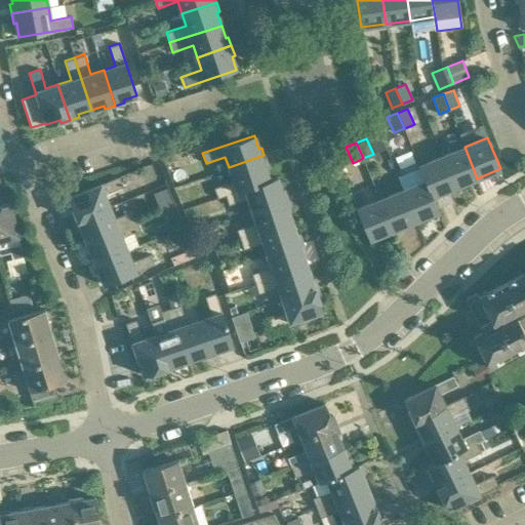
[(477,178),(465,147),(443,156),(455,187),(477,178)]
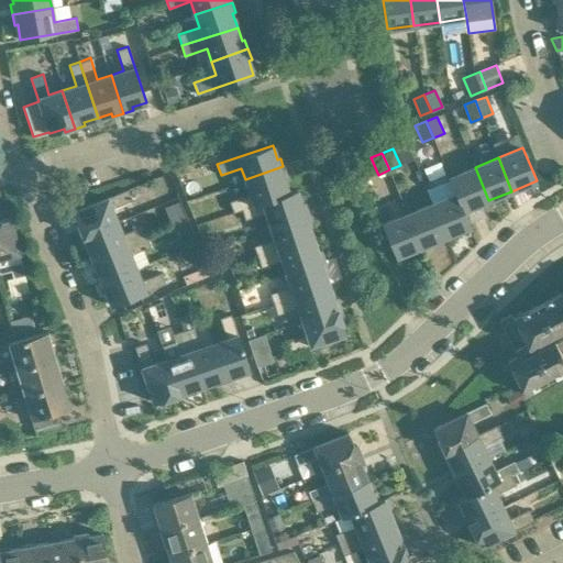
[(287,178),(283,166),(245,179),(250,192),(229,200),(232,211),(241,208),(288,192),(284,179),(287,178)]
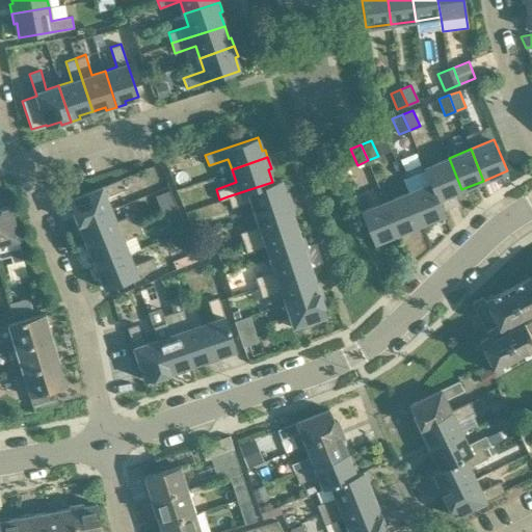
[(461,189),(449,158),(424,167),(431,183),(437,200),(461,189)]
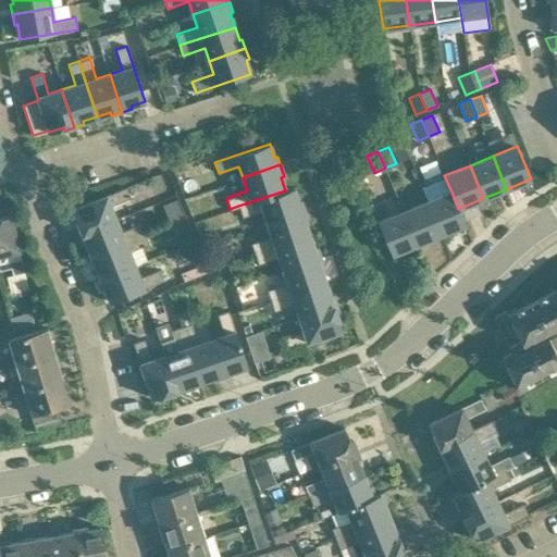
[(75,224),(78,233),(114,219),(110,207),(131,198),(126,187),(72,209),(78,223),(75,224)]
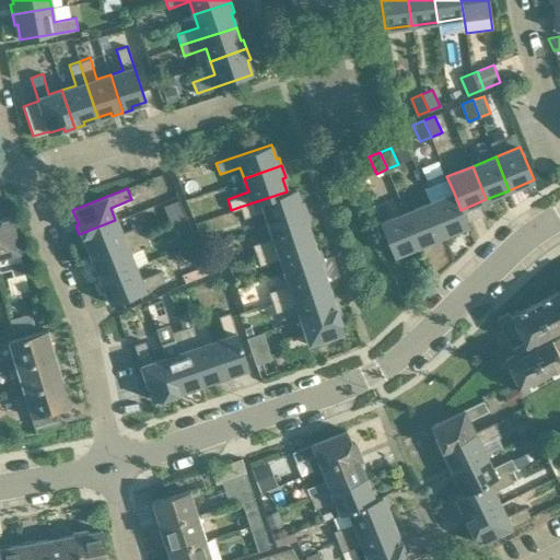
[(295,189),(287,191),(240,207),(243,218),(264,211),(268,224),(306,212),(303,202),(300,203),(295,189)]
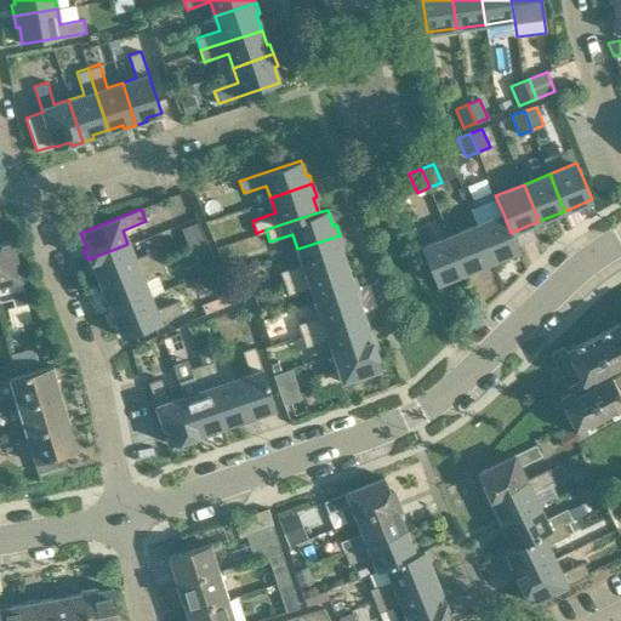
[(518,250),(511,233),(503,214),(476,224),(491,262),(518,250)]
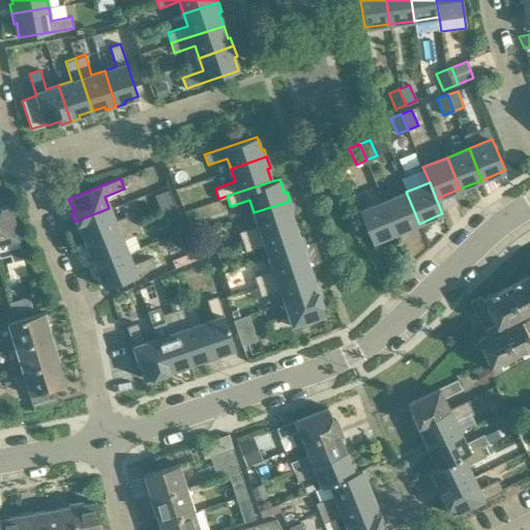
[(167,190),(154,195),(162,212),(173,207),(167,190)]
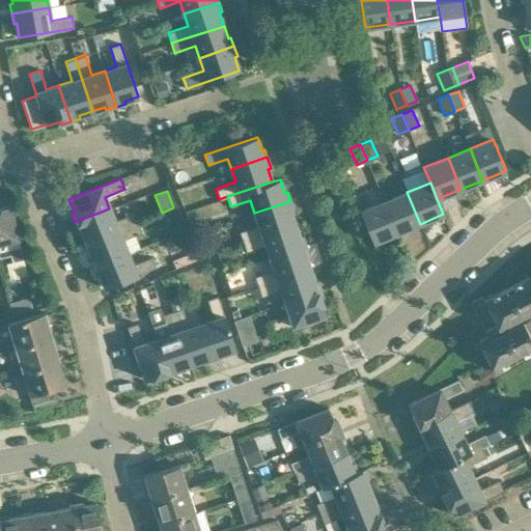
[(420,224),(407,192),(384,201),(396,233),(420,224)]
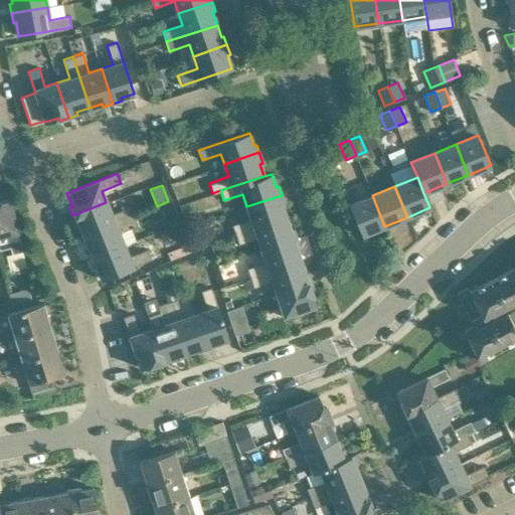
[(285,204),(282,195),(246,206),(250,217),(231,224),(234,233),(286,216),(282,205),(285,204)]
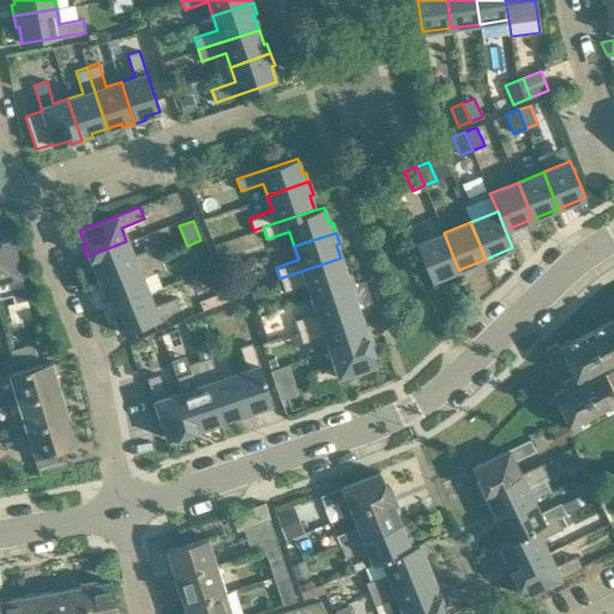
[(458,270),(444,233),(416,245),(432,281),(458,270)]
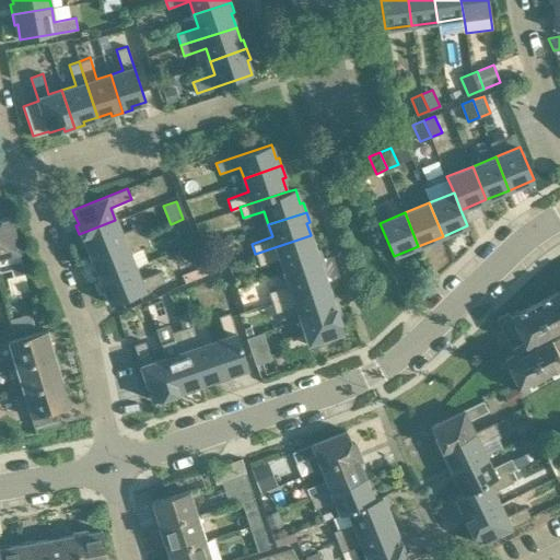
[(0,256),(9,254),(18,289),(27,286),(11,217),(0,219),(0,256)]
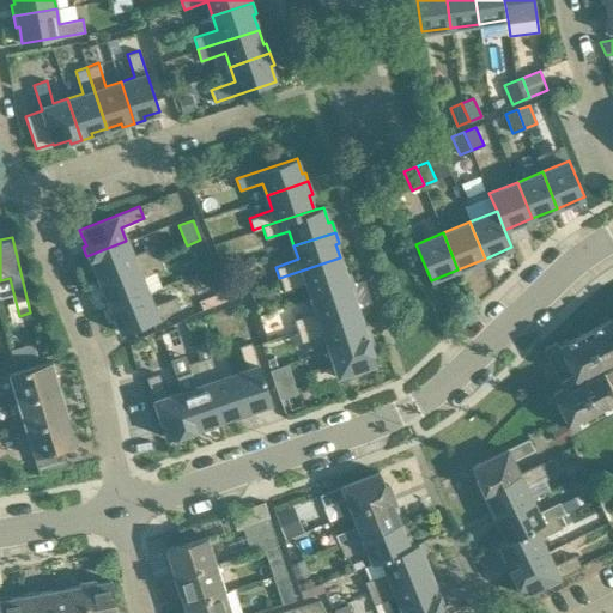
[(99,280),(158,256),(155,248),(132,256),(126,241),(86,256),(91,268),(95,267),(99,280)]
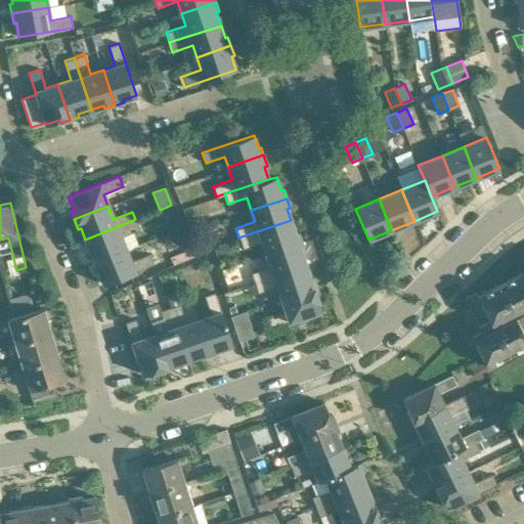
[(140,230),(135,219),(85,239),(91,253),(88,254),(91,263),(126,249),(121,237),(140,230)]
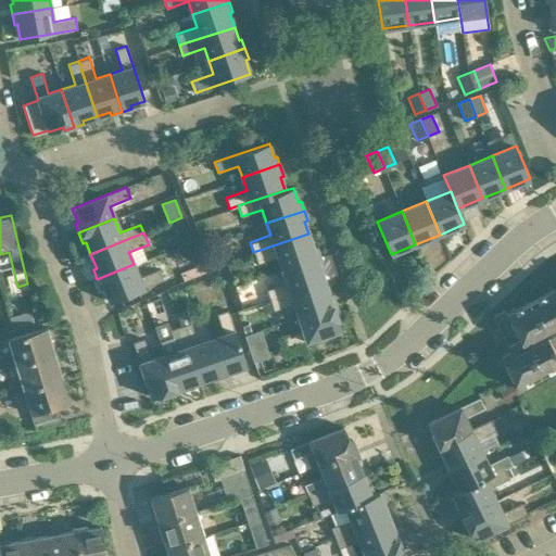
[(314,249),(308,234),(253,252),(257,263),(278,256),(282,269),(320,257),(317,248),(314,249)]
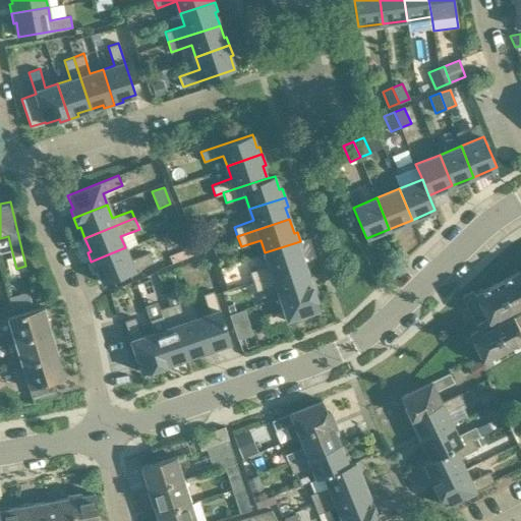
[(303,250),(300,241),(265,252),(269,264),(249,271),(252,280),(304,263),(300,251),(303,250)]
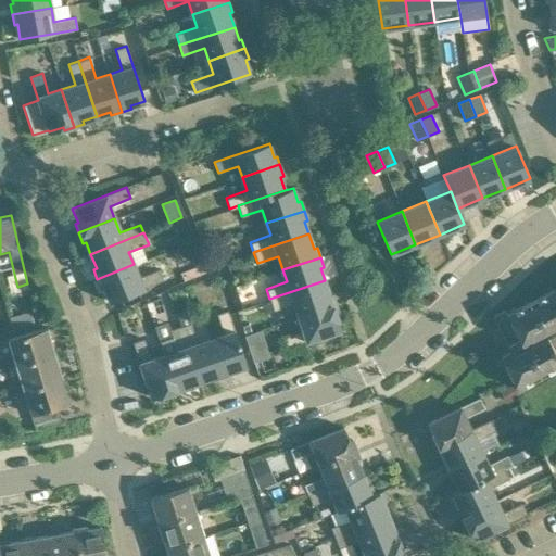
[(139,278),(134,264),(97,279),(101,289),(104,288),(110,302),(163,281),(159,270),(139,278)]
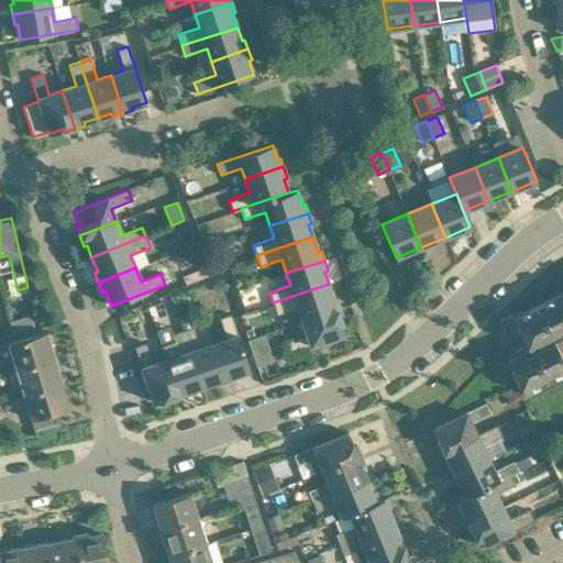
[(207,267),(184,277),(187,285),(210,276),(207,267)]
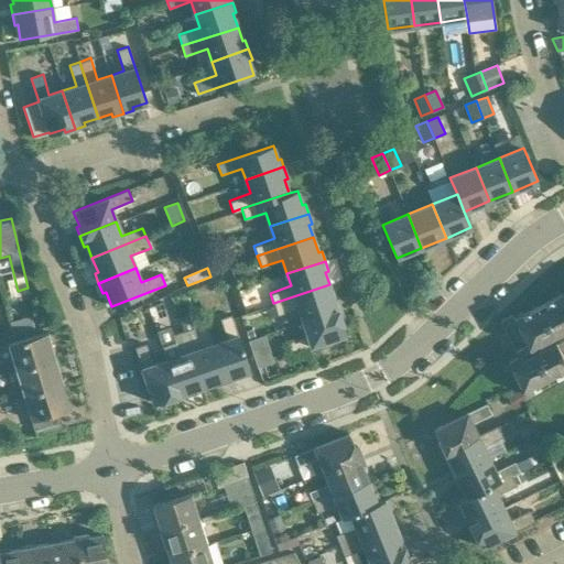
[(334,300),(329,284),(273,303),(277,314),(297,307),(302,321),(340,308),(337,299),(334,300)]
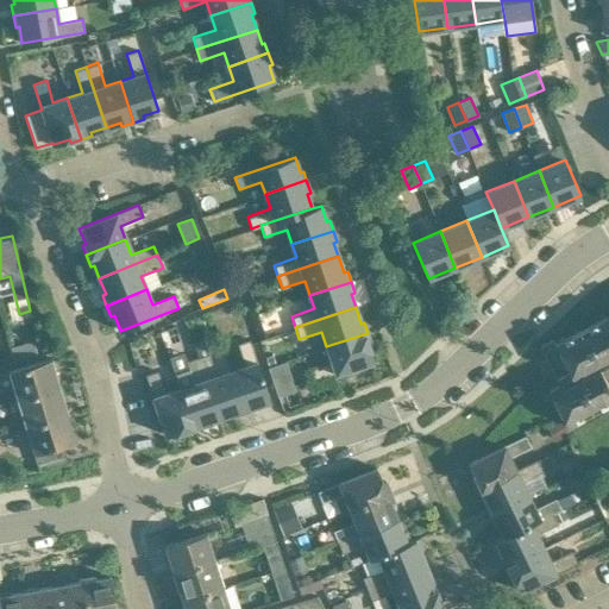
[(558,383),(608,356),(608,315),(588,327),(590,331),(572,340),(570,336),(556,344),(553,339),(539,346),(558,383)]
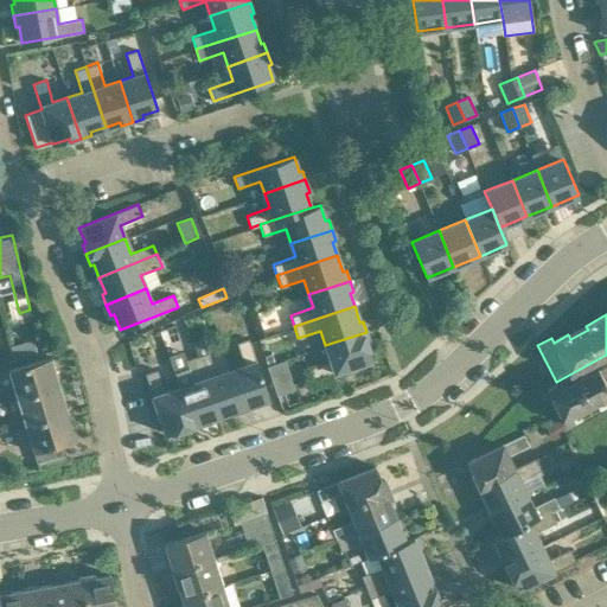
[(370,343),(366,332),(325,345),(331,360),(308,368),(312,379),(372,359),(368,344),(370,343)]
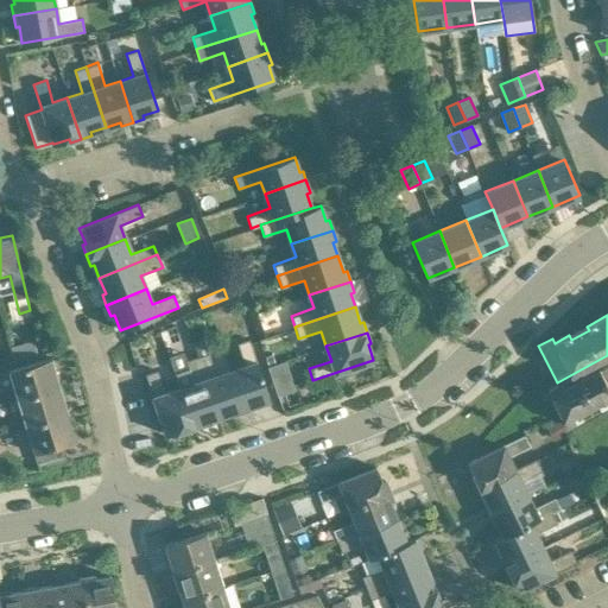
[(245,366),(232,371),(245,411),(255,409),(254,405),(270,399),(249,337),(238,342),(245,366)]
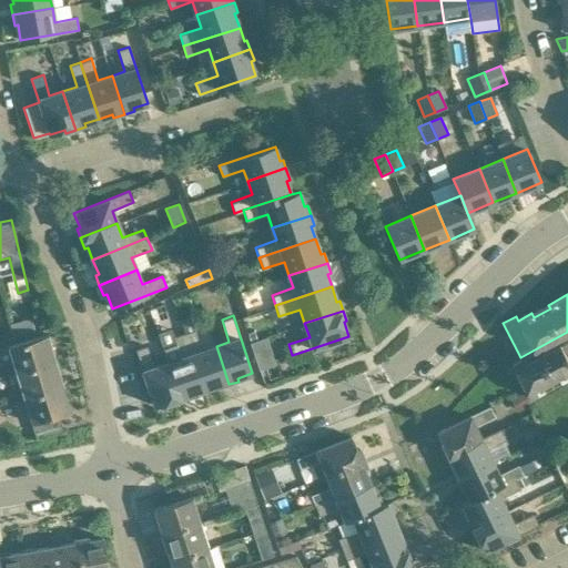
[(23,321),(11,324),(14,337),(27,334),(23,321)]
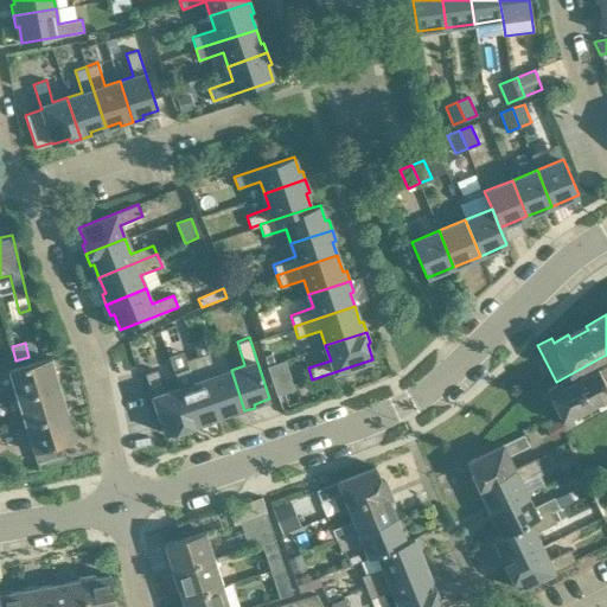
[(244,410),(231,370),(216,375),(208,351),(197,355),(218,416),(232,411),(234,415),(244,410)]
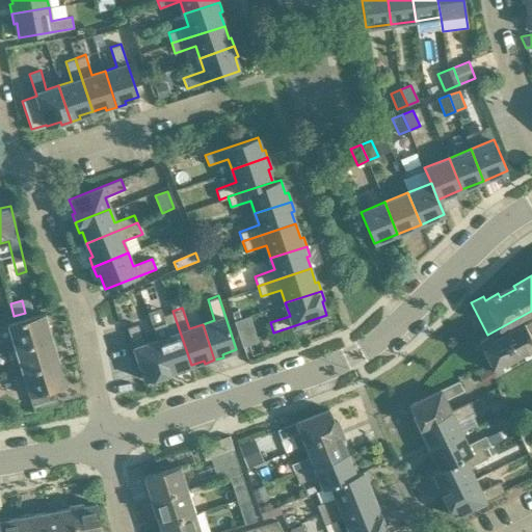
[(173,311),(162,315),(165,323),(153,327),(157,340),(158,340),(169,375),(179,372),(178,369),(191,365),(173,311)]
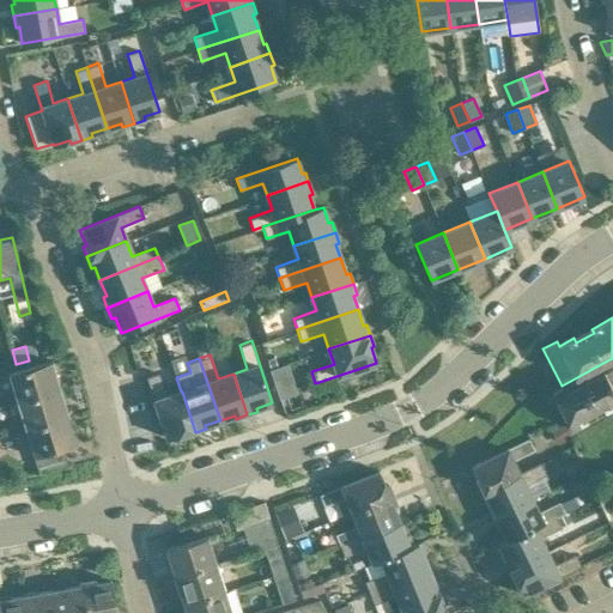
[(8,374),(17,401),(60,389),(52,360),(8,374)]
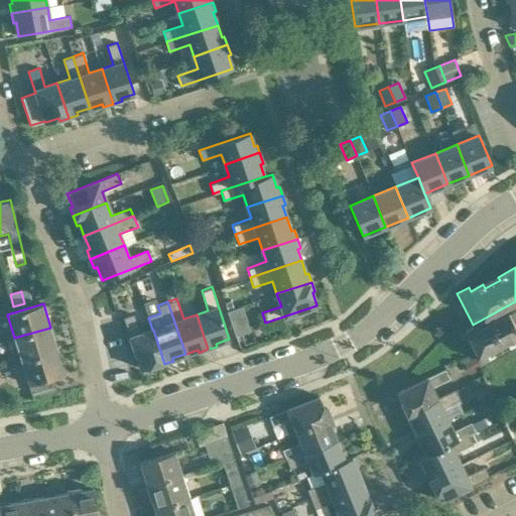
[(515,306),(467,334),(472,344),(481,361),(494,354),(492,350),(506,342),(508,346),(515,342),(515,306)]
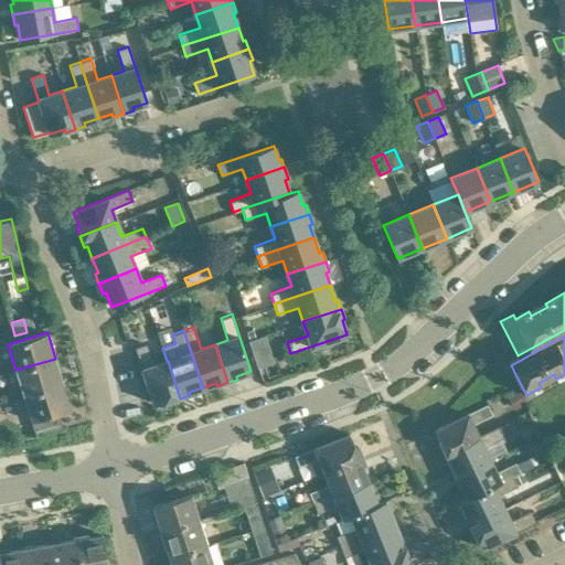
[(266,339),(252,344),(255,355),(270,350),(266,339)]
